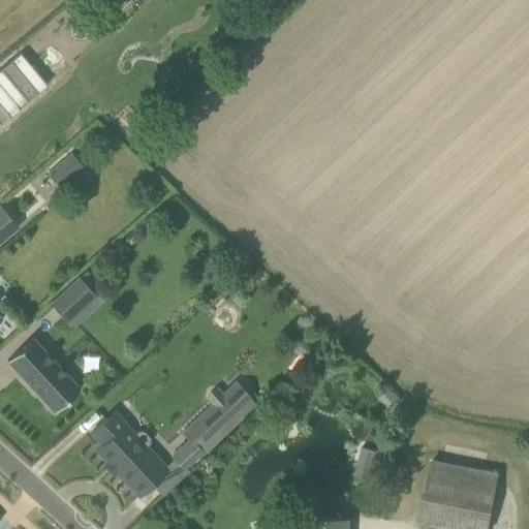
[(20,53),(0,69),(0,123),(47,85),(20,53)]
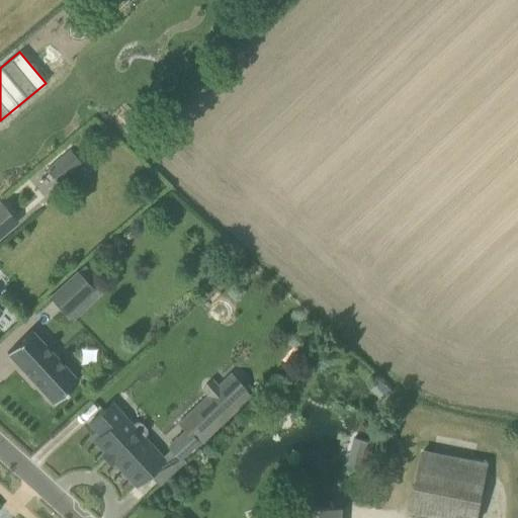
[(58,180),(81,164),(72,150),(48,166),(58,180)]
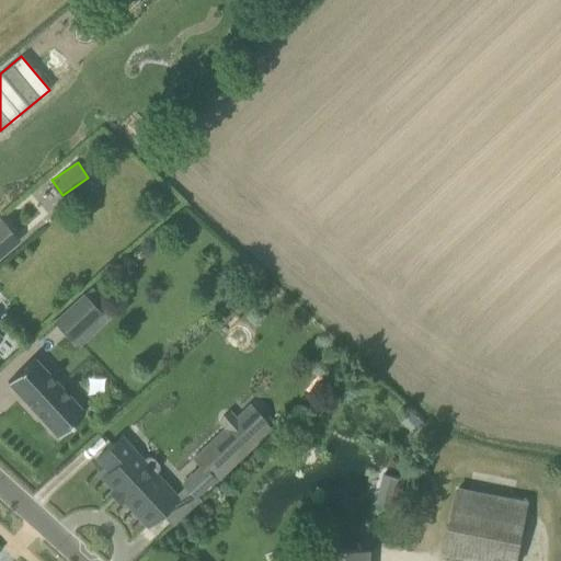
[(0,255),(19,240),(0,218),(0,255)]
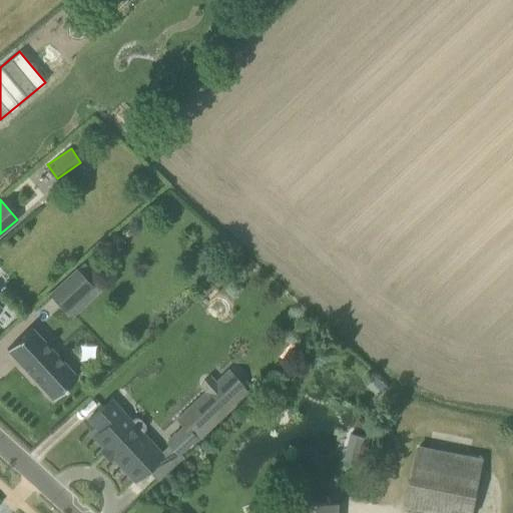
[(91,286),(76,270),(50,294),(65,311),(91,286)]
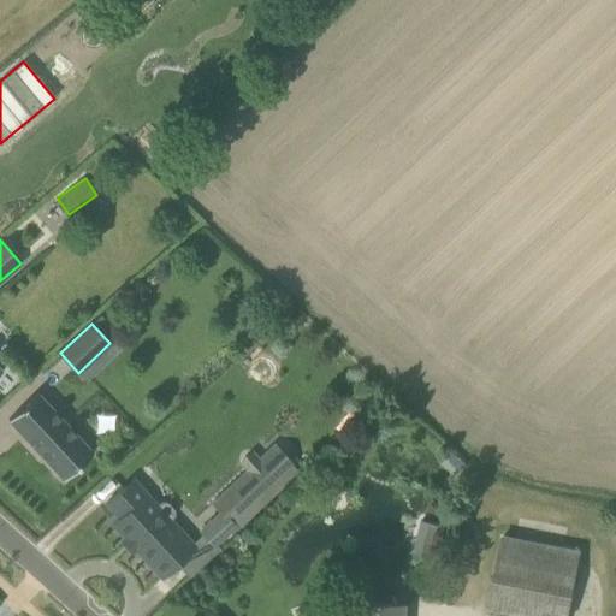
[(64,479),(93,452),(37,392),(9,420),(64,479)]
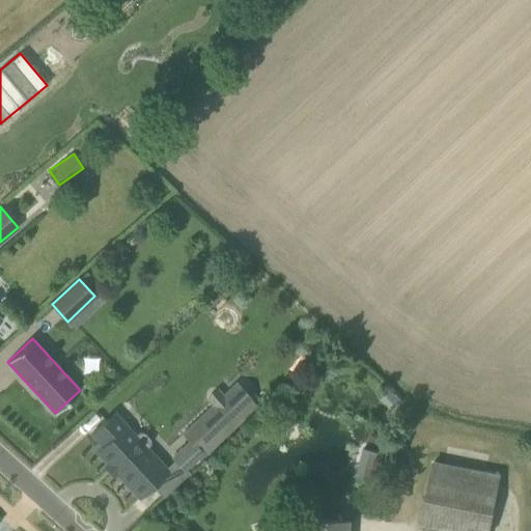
[(402,400),(391,390),(383,399),(394,410),(402,400)]
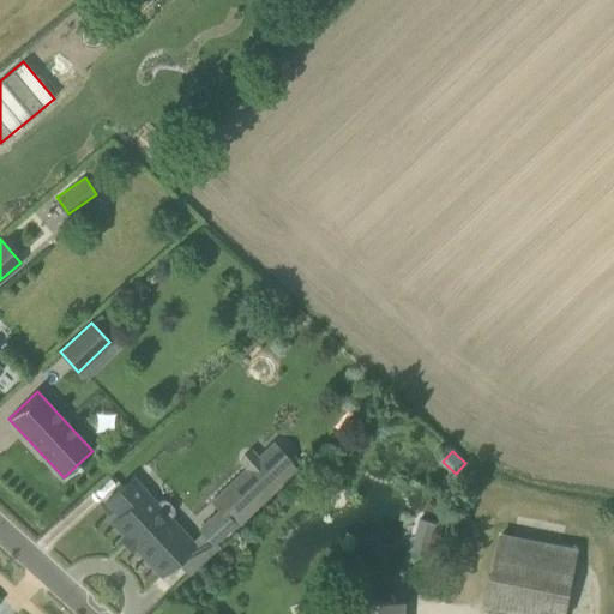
[(156,504),(145,492),(137,499),(124,485),(106,501),(119,516),(112,522),(161,576),(194,545),(169,518),(173,515),(173,509),(166,500),(161,500),(156,504)]
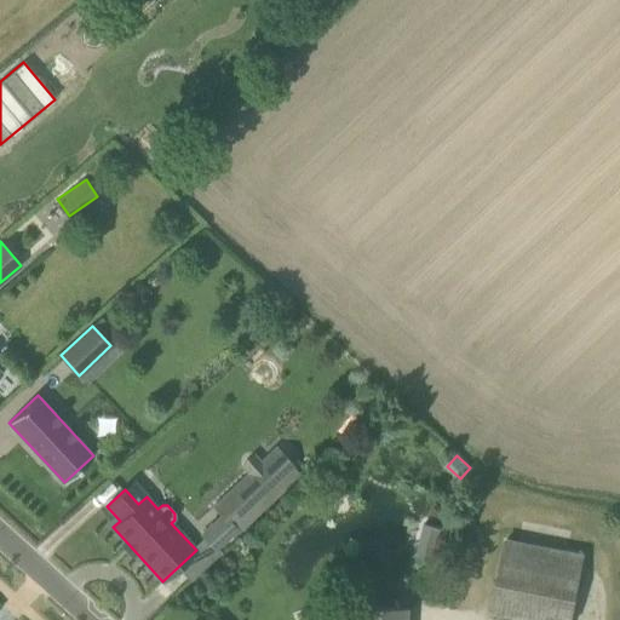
[(202,534),(216,549),(236,529),(223,515),(202,534)]
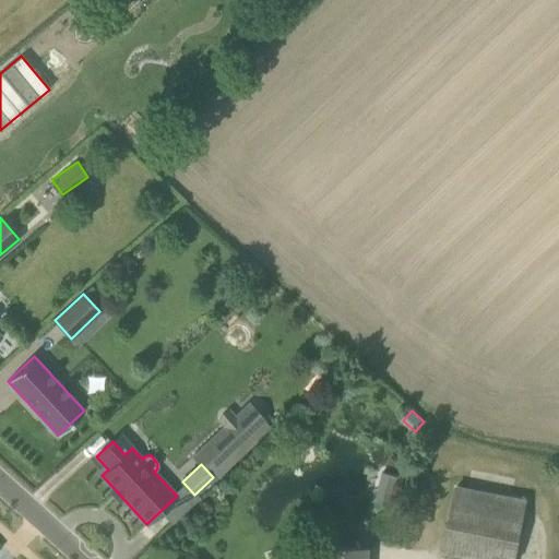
[(382,471),(375,498),(392,502),(400,475),(382,471)]
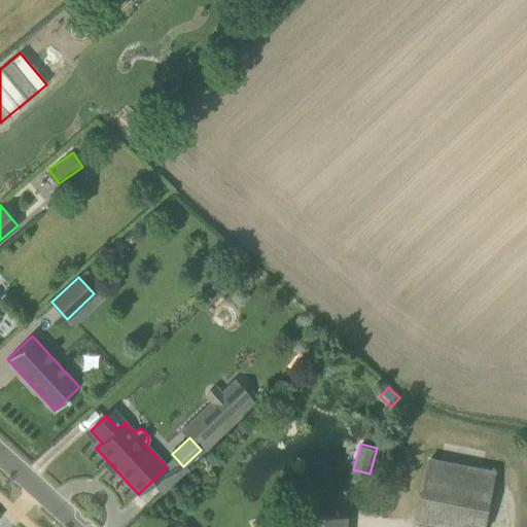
[(487,526),(498,470),(429,457),(417,521),(426,522),(425,526),(487,526)]
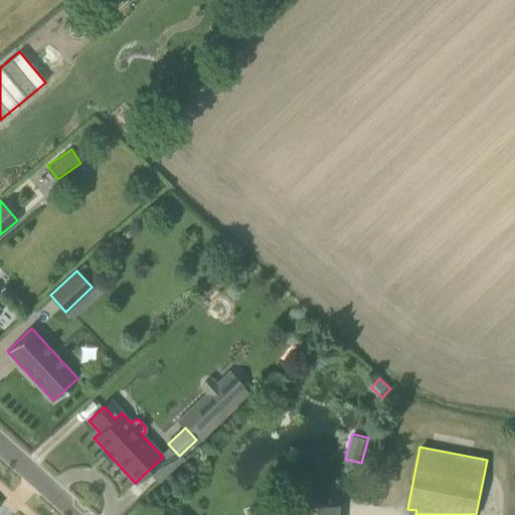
[(337,514),(338,507),(334,507),(310,505),(297,504),(296,514),(337,514)]
